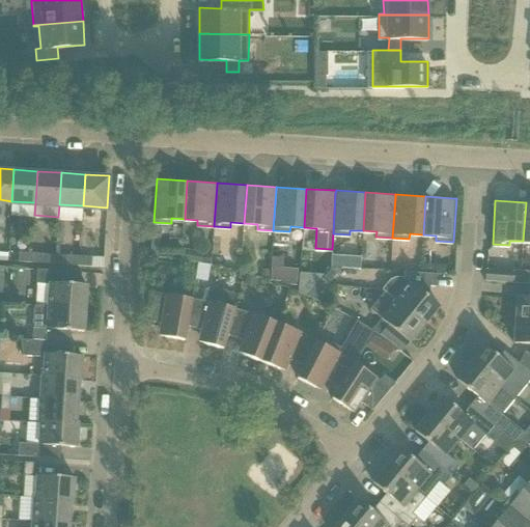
[(32,259),(33,250),(20,249),(19,258),(32,259)]
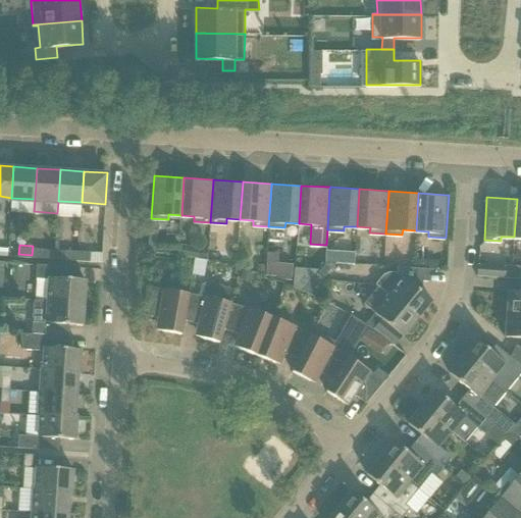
[(46,247),(33,246),(32,255),(45,256),(46,247)]
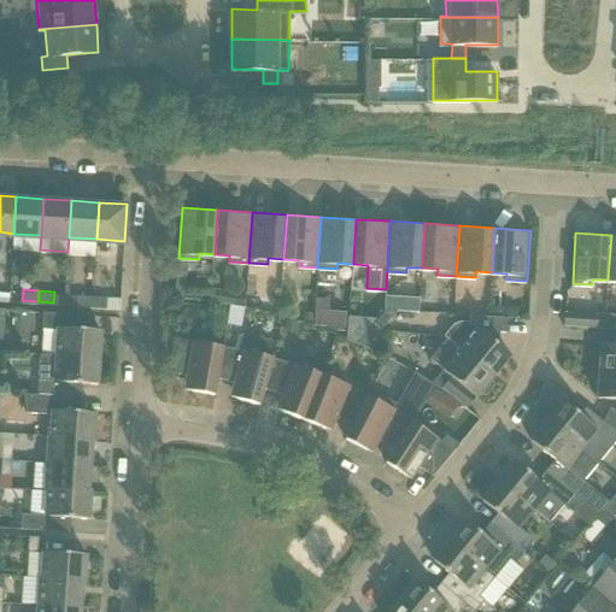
[(92,305),(92,294),(77,293),(76,304),(92,305)]
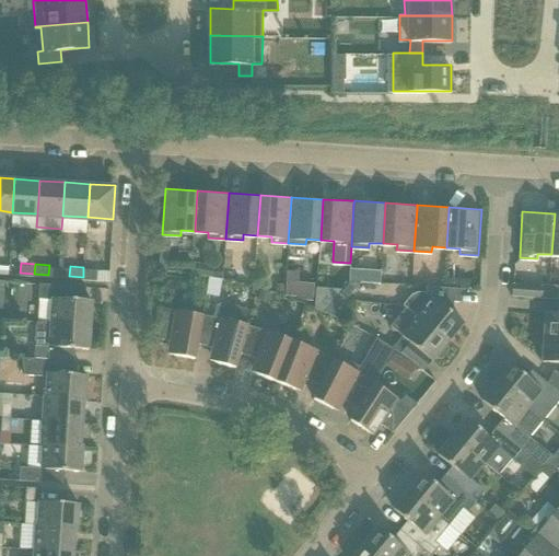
[(96,267),(83,267),(83,277),(96,278),(96,267)]
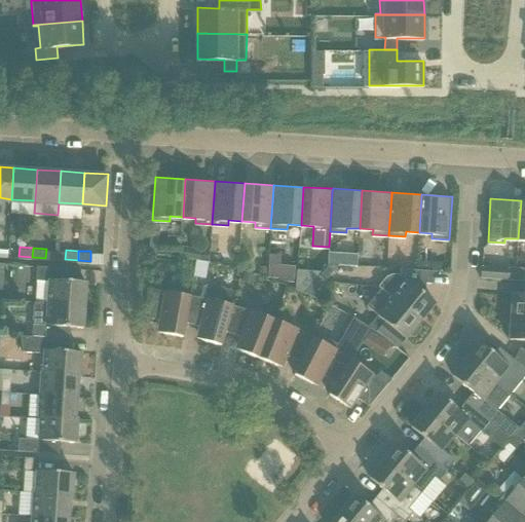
[(339,263),(328,262),(319,274),(316,276),(326,278),(339,263)]
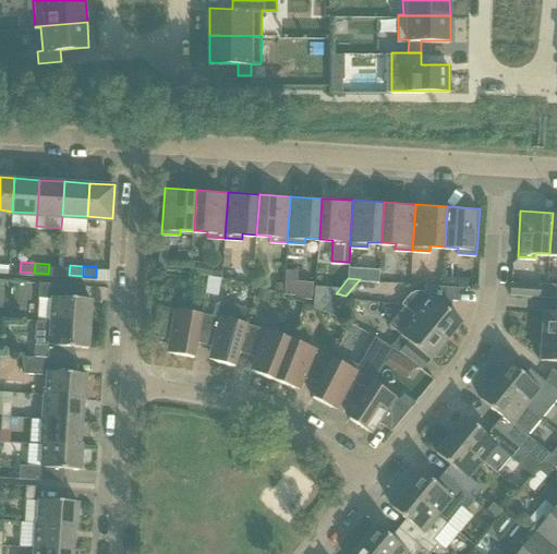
[(71,282),(53,281),(39,280),(37,318),(91,322),(93,297),(70,296),(71,282)]
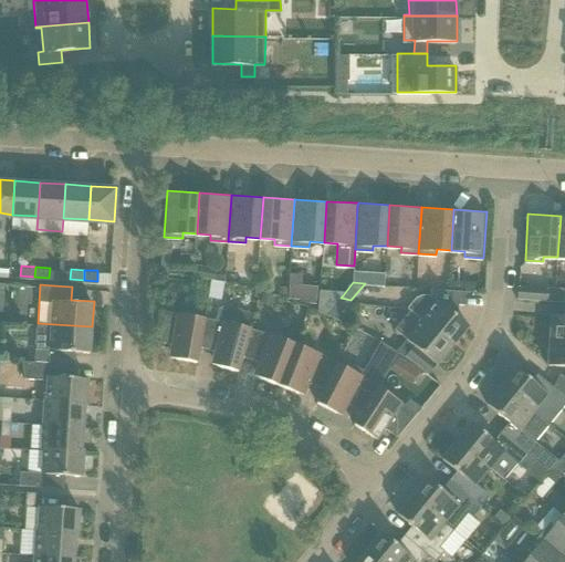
[(550,285),(519,284),(518,298),(548,300),(550,285)]
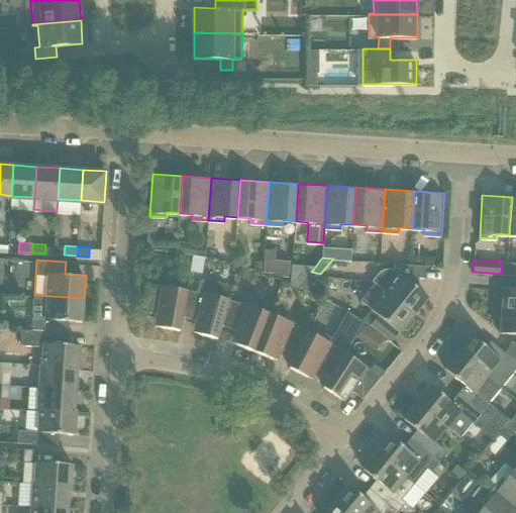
[(425,265),(394,263),(394,270),(386,269),(382,271),(375,281),(376,282),(386,290),(414,313),(428,296),(411,282),(416,276),(425,277),(425,265)]
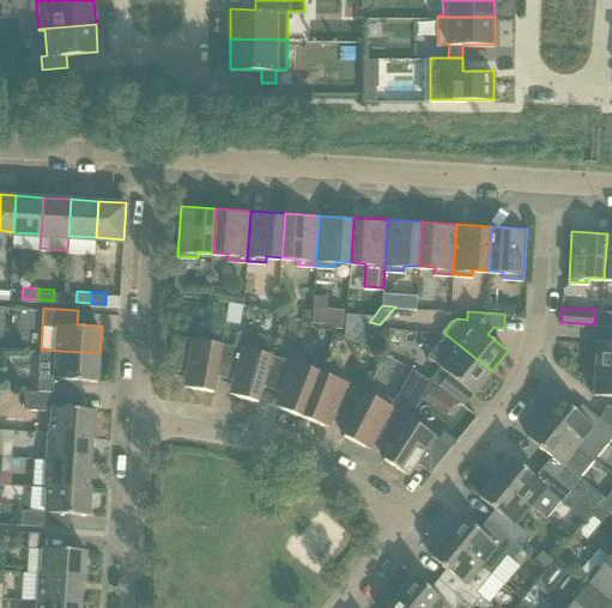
[(356,339),(369,322),(371,320),(357,317),(355,327),(346,326),(345,334),(356,339)]
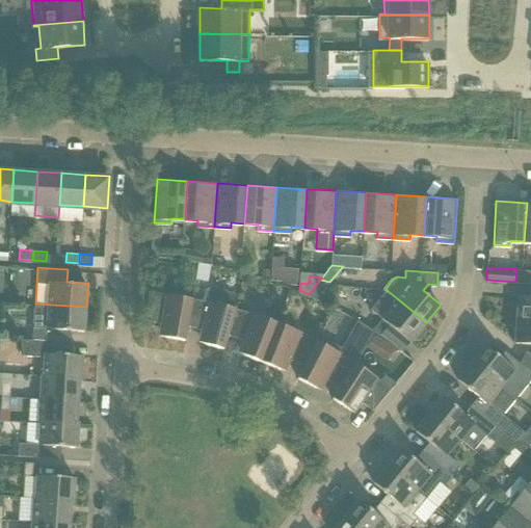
[(317,297),(329,282),(320,280),(309,294),(317,297)]
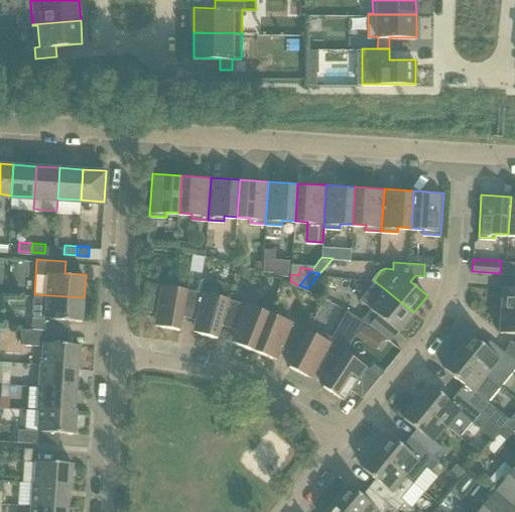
[(218,337),(222,323),(229,297),(224,296),(228,283),(206,277),(200,280),(198,290),(186,288),(182,314),(197,318),(194,330),(218,337)]
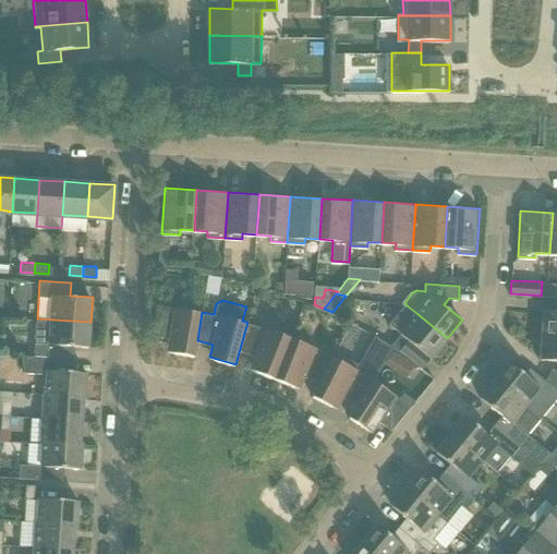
[(195,356),(197,340),(202,312),(157,304),(155,335),(170,338),(168,350),(195,356)]
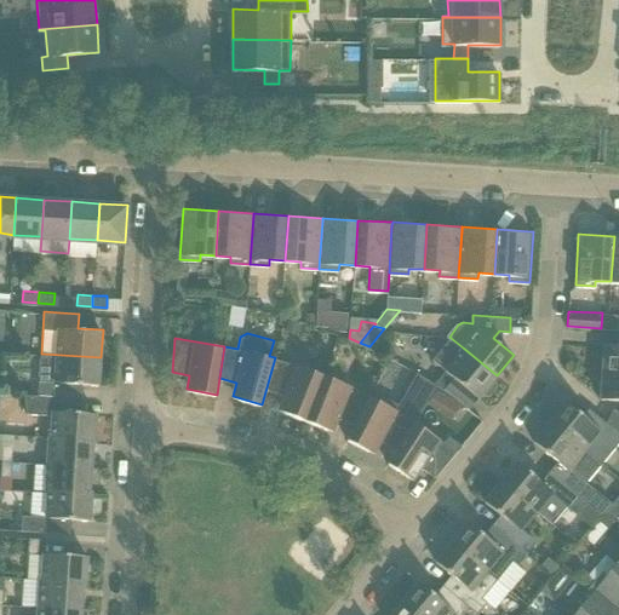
[(494,379),(497,375),(463,348),(451,338),(434,358),(446,369),(457,378),(480,396),(483,392),(489,394),(497,385),(494,379)]
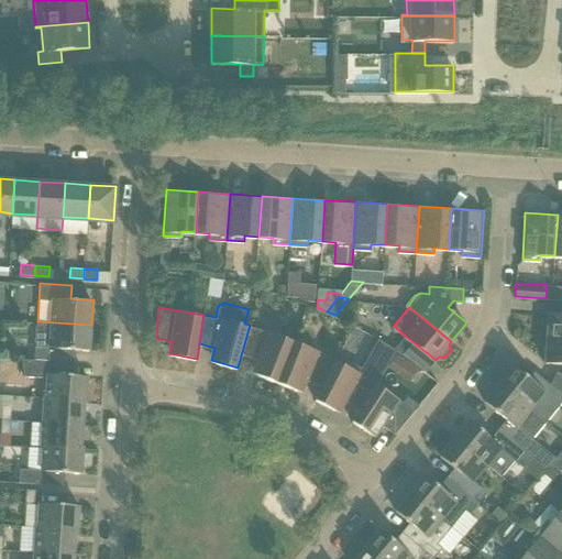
[(561,314),(549,313),(548,337),(561,338),(561,314)]
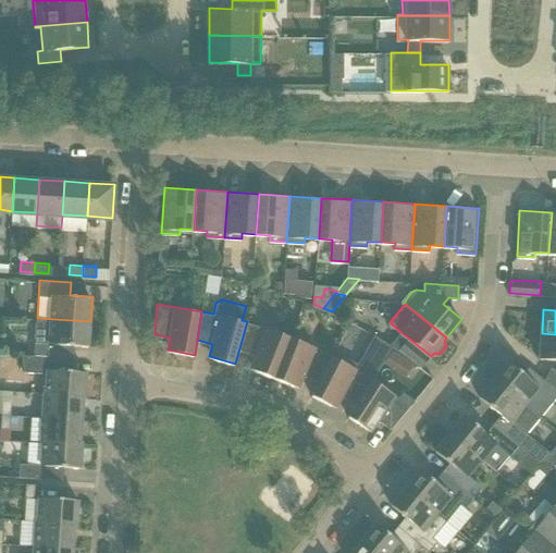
[(89,345),(90,321),(37,318),(35,354),(65,357),(66,344),(89,345)]
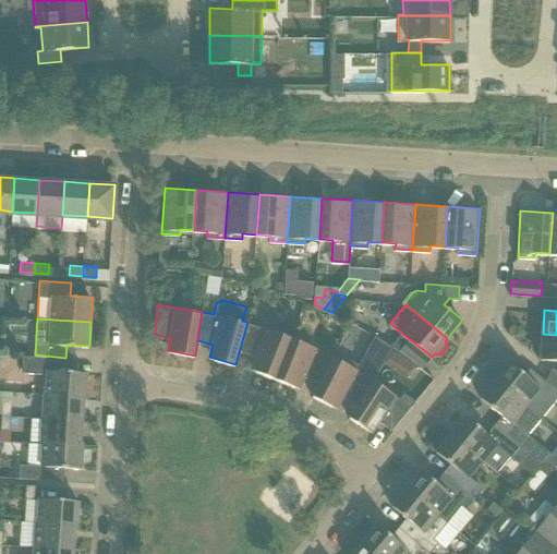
[(276,377),(291,337),(266,327),(247,322),(240,349),(256,356),(251,369),(276,377)]
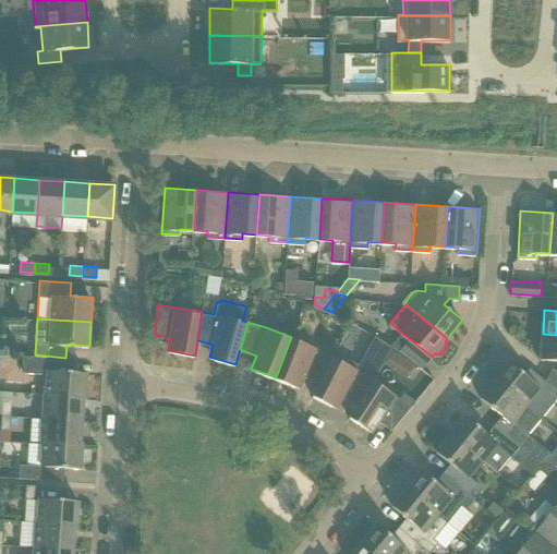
[(556,335),(543,334),(541,358),(556,359),(556,369),(553,368),(545,380),(556,388),(556,335)]
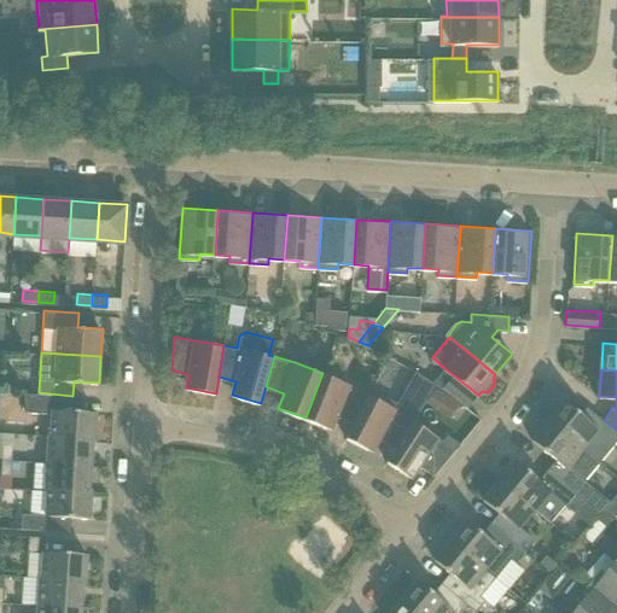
[(355,422),(370,395),(350,384),(322,373),(306,418),(332,428),(338,415),(355,422)]
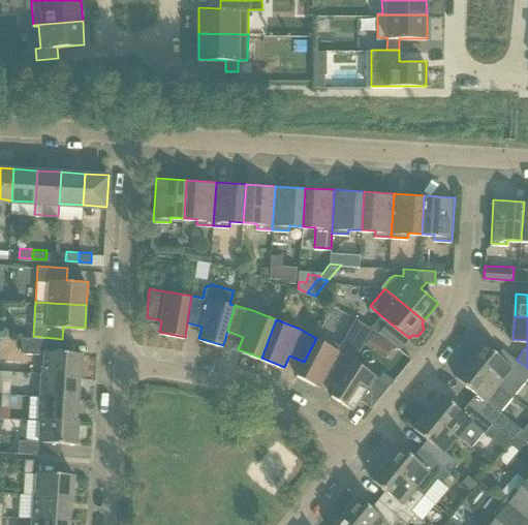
[(339,382),(354,360),(367,340),(350,330),(341,344),(330,338),(328,343),(316,338),(304,362),(297,374),(315,383),(320,372),(339,382)]
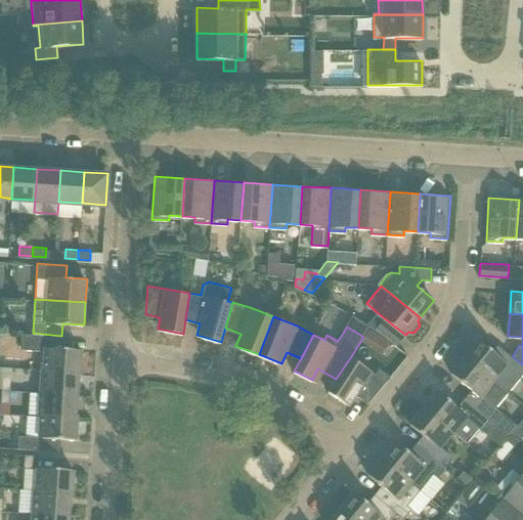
[(82,349),(61,348),(61,336),(33,333),(22,333),(23,348),(45,349),(44,367),(42,367),(42,369),(81,372),(82,349)]
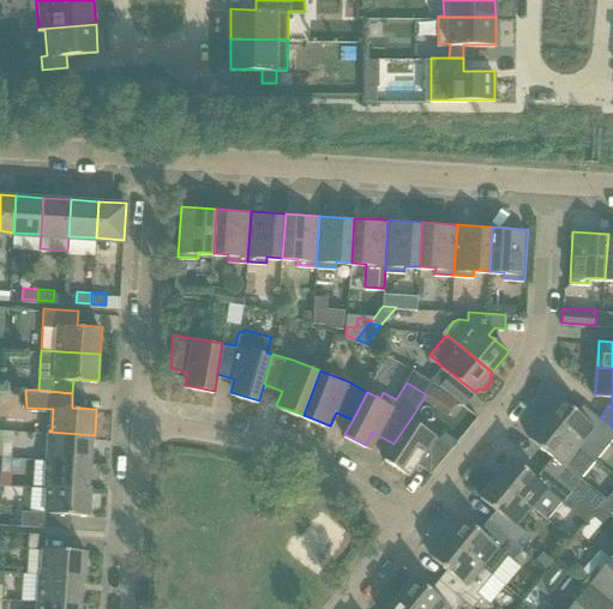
[(562,397),(545,416),(595,458),(612,436),(612,427),(600,417),(583,403),(577,410),(562,397)]
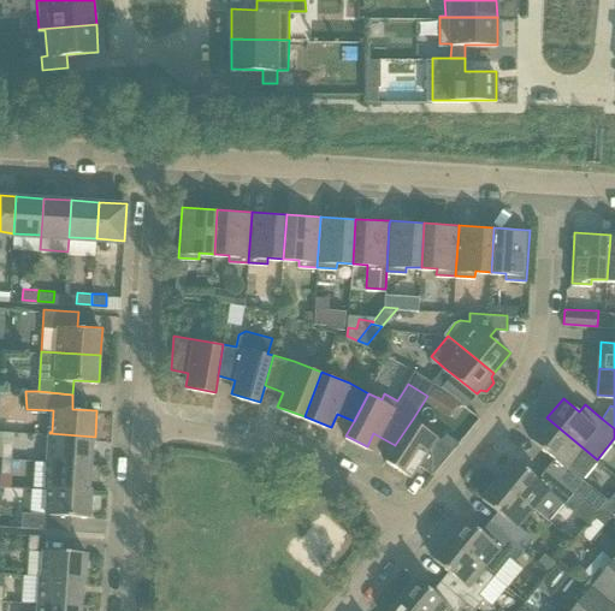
[(597,460),(547,417),(531,437),(555,457),(547,467),(577,492),(585,481),(581,479),(597,460)]
